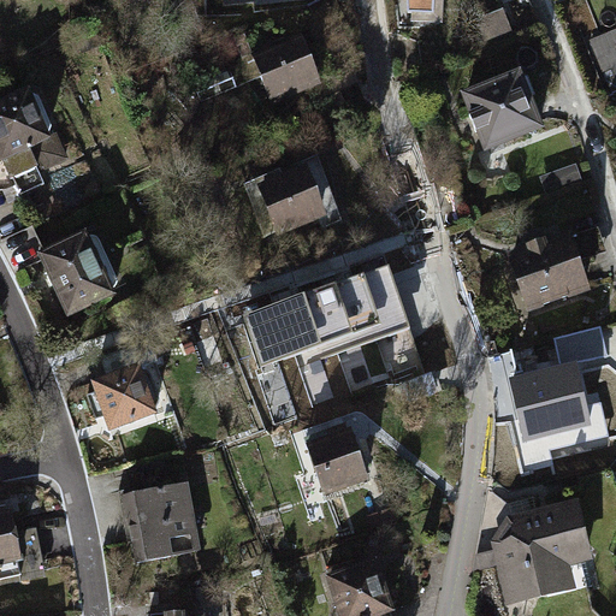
[(615,30),(592,37),(608,93),(615,89),(615,30)]
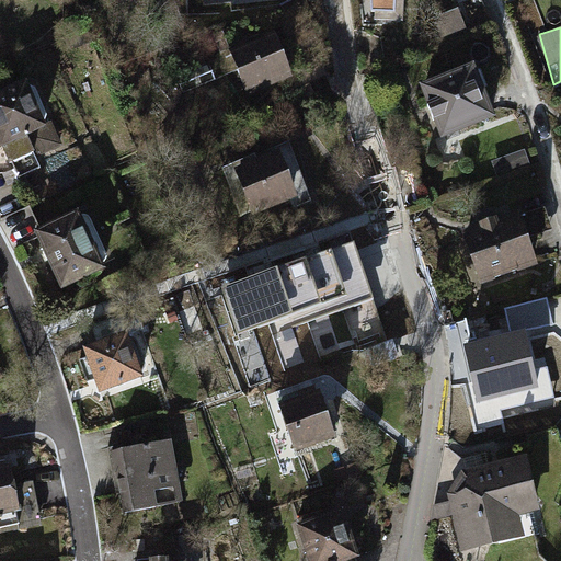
[(298,32),(256,49),(278,101),(320,83),(298,32)]
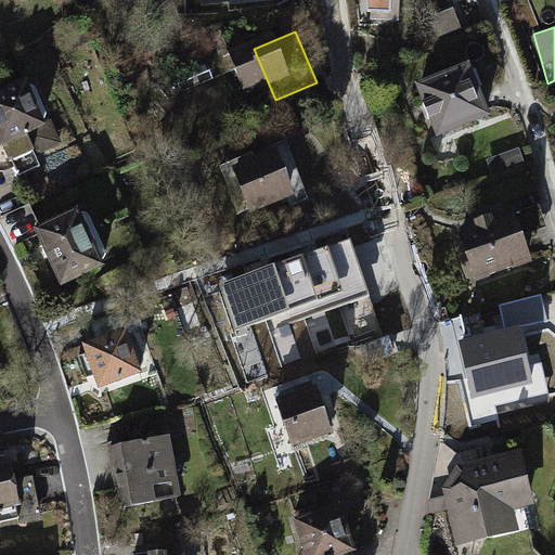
[(494,73),(448,87),(465,143),(512,129),(494,73)]
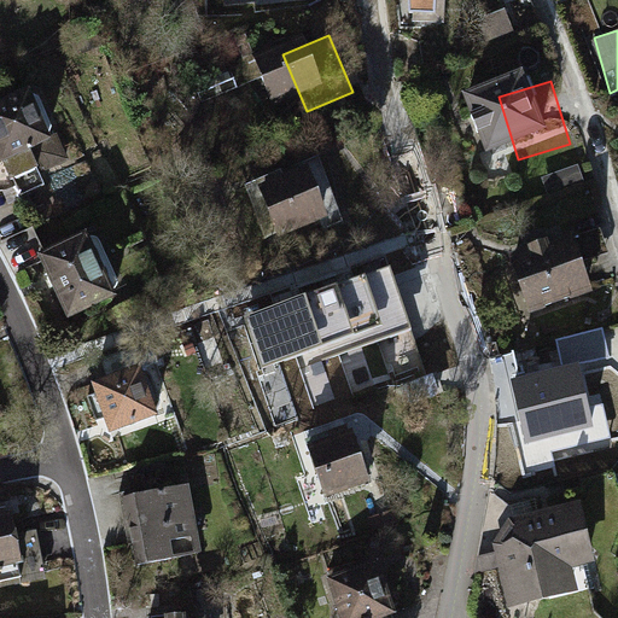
[(53,97),(10,116),(39,184),(83,165),(53,97)]
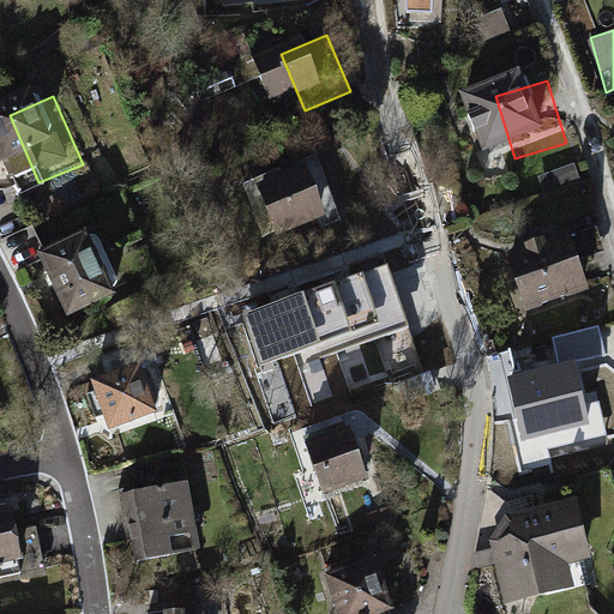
[(329,170),(281,190),(305,248),(351,230),(329,170)]
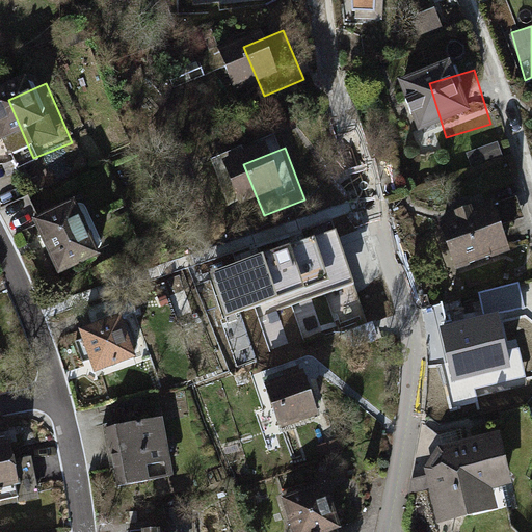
[(92,208),(54,228),(85,286),(124,266),(92,208)]
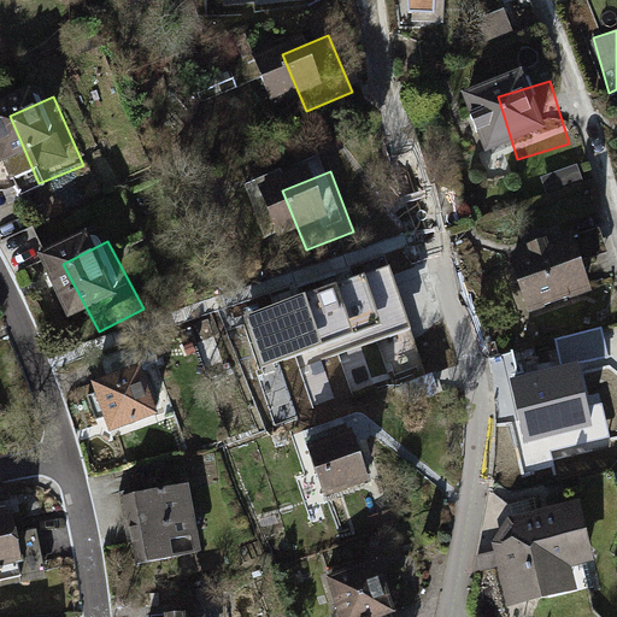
[(591,241),(538,258),(554,310),(607,293),(591,241)]
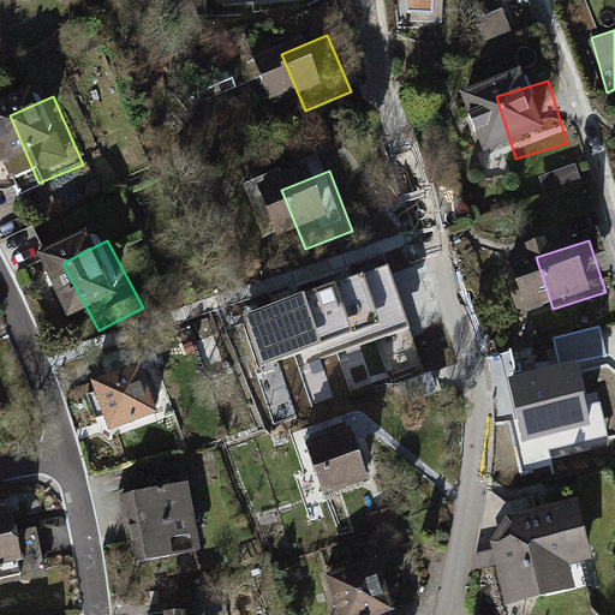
[(245,314),(263,365),(317,346),(322,358),(411,327),(389,264),(245,314)]
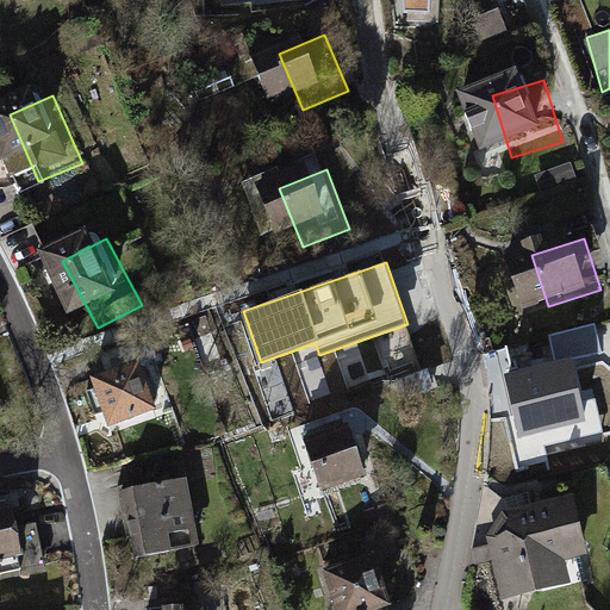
[(402,384),(429,375),(421,347),(393,356),(402,384)]
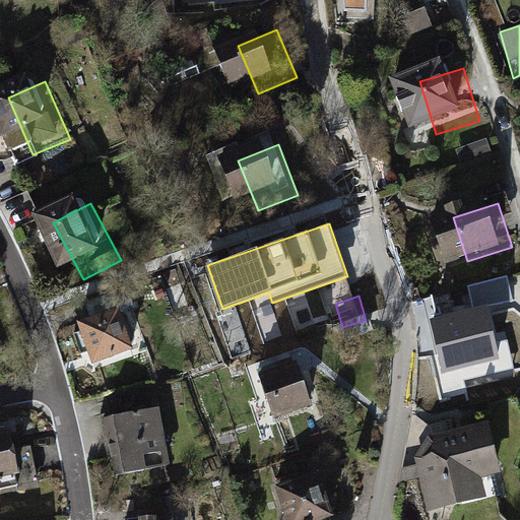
[(486,306),(431,320),(444,373),(500,360),(486,306)]
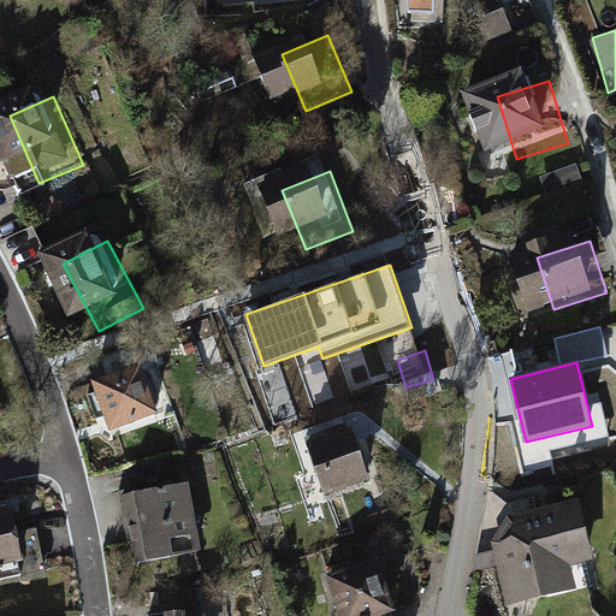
[(137,369),(98,385),(112,421),(152,407),(137,369)]
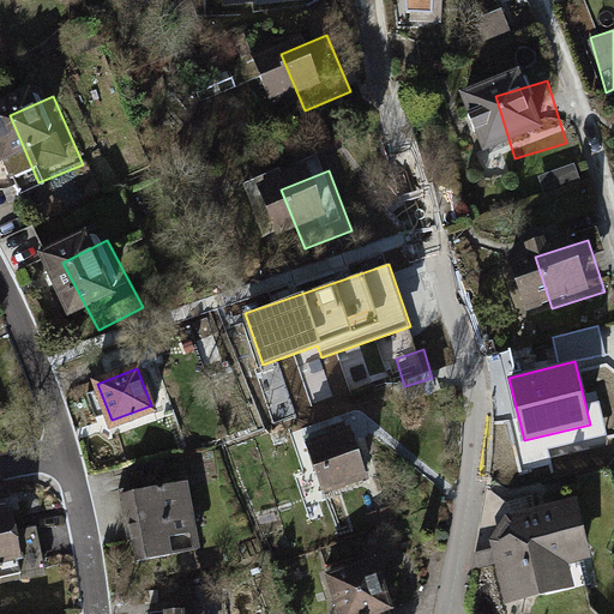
[(353,427),(307,441),(325,495),(371,480),(353,427)]
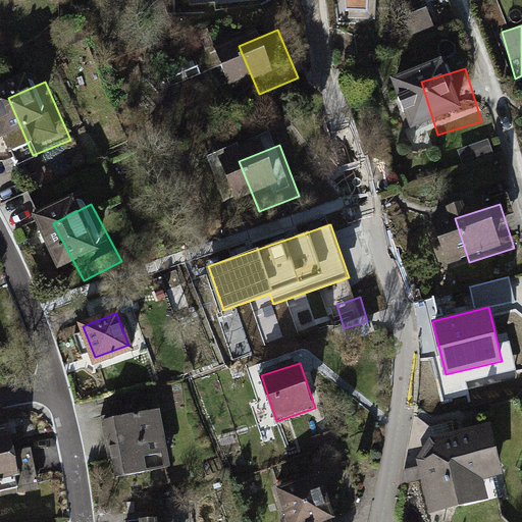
[(170,466),(160,410),(105,419),(115,476),(170,466)]
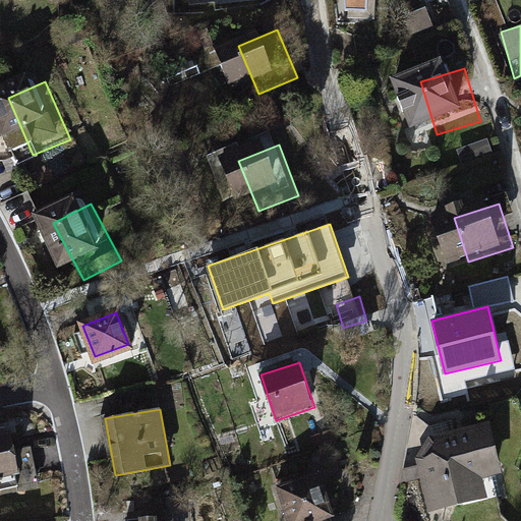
[(416,458),(428,511),(486,497),(481,477),(502,472),(489,422),(430,437),(416,458)]
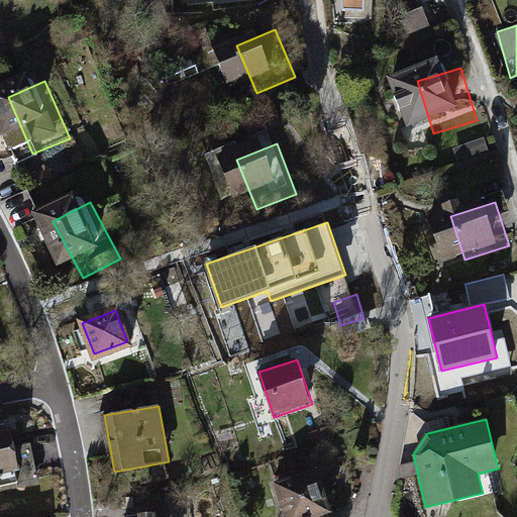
[(12,428),(0,430),(0,476),(21,472),(12,428)]
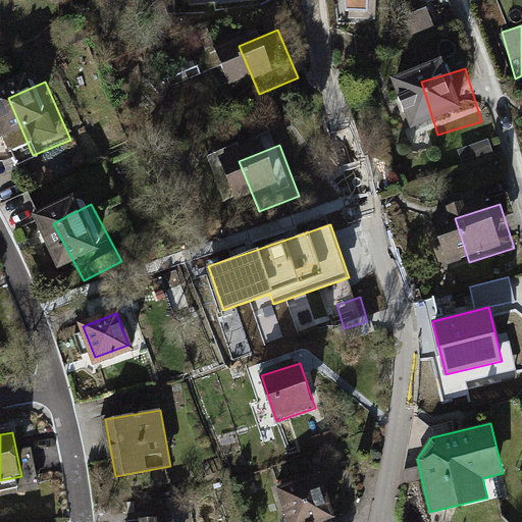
[(322,474),(277,488),(288,521),(322,521),(335,518),(322,474)]
